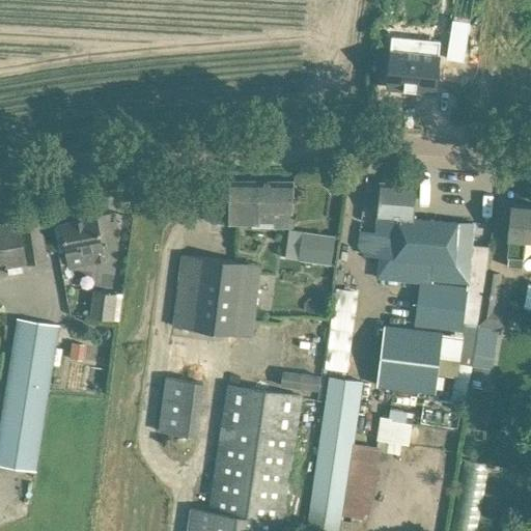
[(452,23),(446,58),(464,60),(469,26),(452,23)]
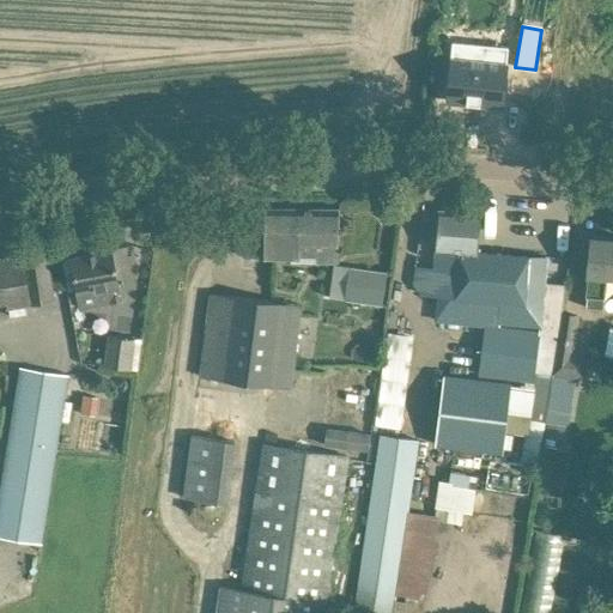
[(466,103),(468,103),(469,93),(479,95),(478,103),(480,104),(480,102),(503,104),(508,47),(486,44),(486,46),(453,42),(451,58),(450,58),(447,98),(466,101),(466,103)]
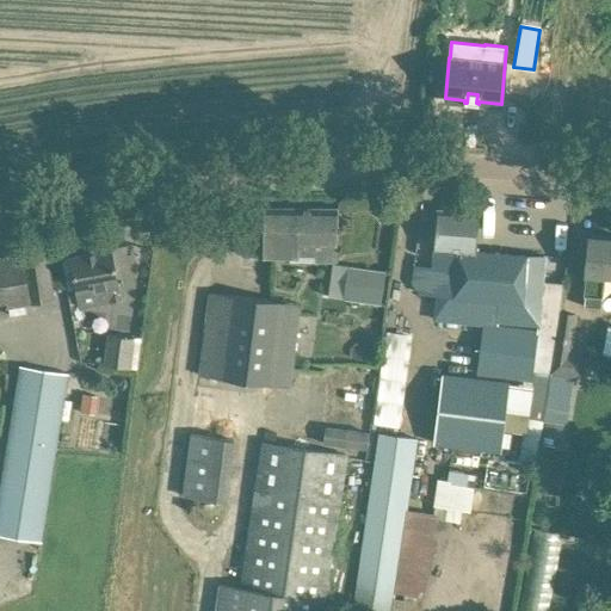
[(556,48),(548,111),(590,117),(592,96),(610,97),(610,62),(597,61),(598,54),(556,48)]
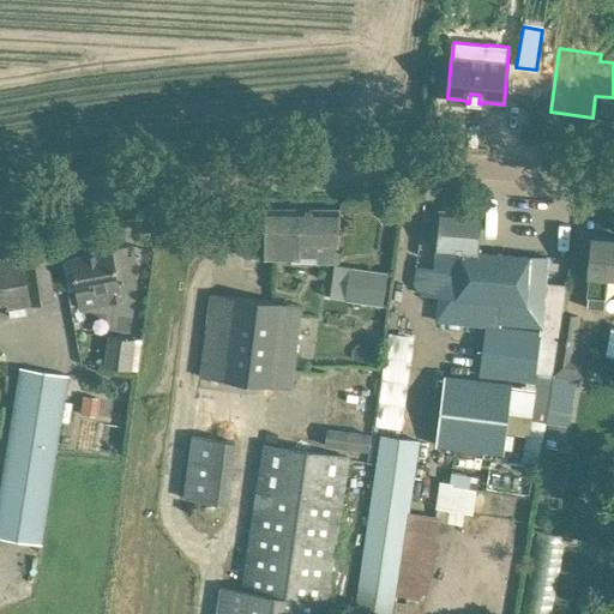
[(339,209),(244,209),(244,258),(264,258),(264,263),(338,264),(339,209)]
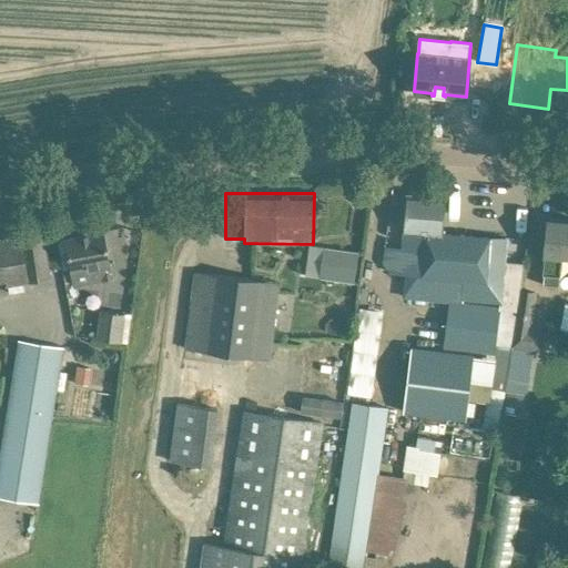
[(408,241),(403,295),(434,298),(434,301),(450,303),(446,347),(495,352),(500,288),(505,240),(442,233),(445,198),(407,194),(405,216),(403,241),(408,241)]
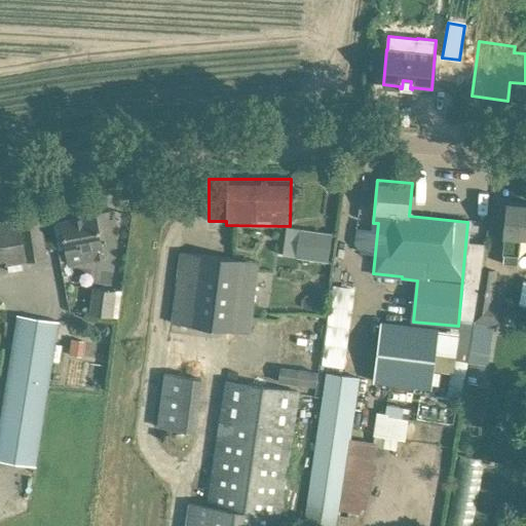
[(525,204),(506,202),(501,254),(499,254),(498,264),(517,265),(520,237),(525,237),(525,204)]
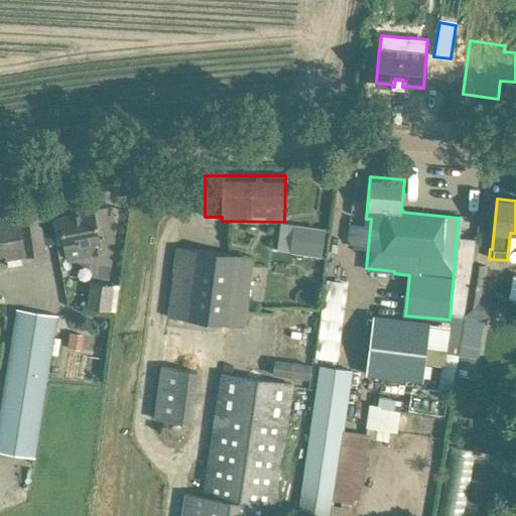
[(59,217),(53,218),(58,246),(65,245),(68,260),(105,253),(102,238),(99,239),(94,211),(59,217)]
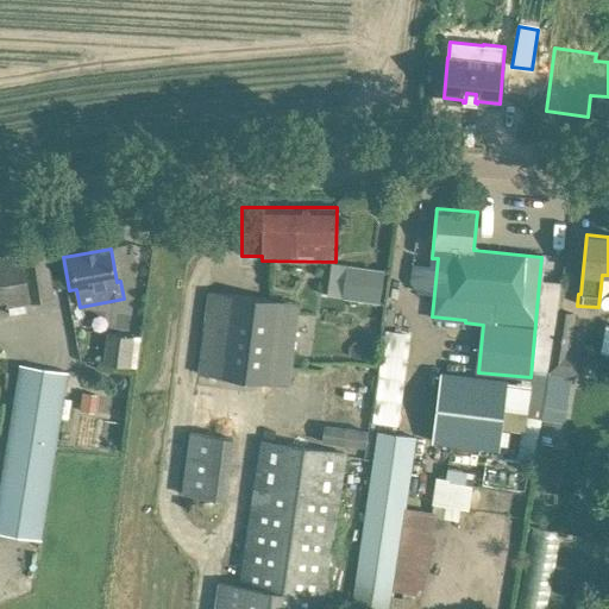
[(27,312),(26,302),(32,301),(54,297),(49,275),(45,251),(22,255),(0,257),(0,300),(8,299),(11,314),(27,312)]
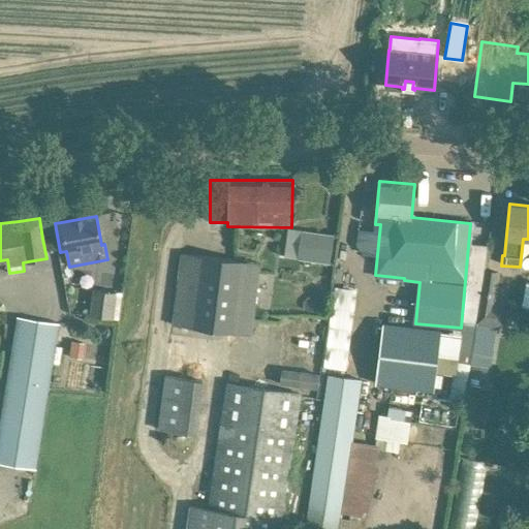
[(302,234),(300,259),(330,261),(333,236),(302,234)]
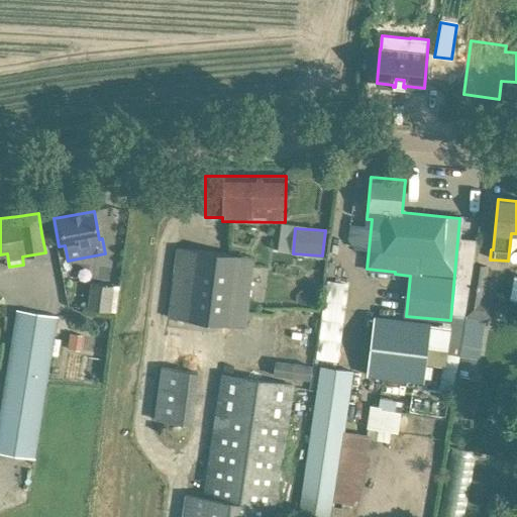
[(169,315),(240,325),(249,257),(178,247),(169,315)]
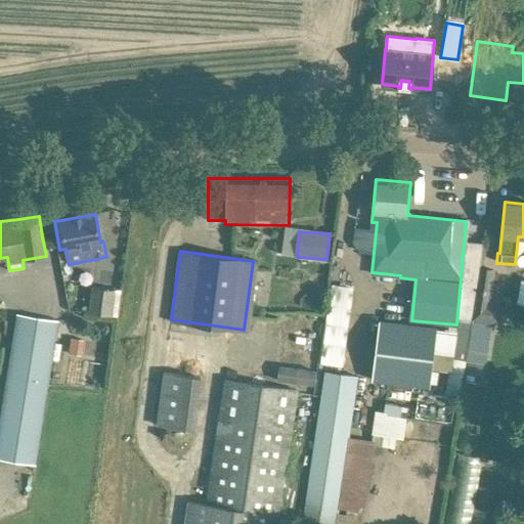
[(479,268),(462,266),(456,324),(455,330),(436,328),(431,368),(448,370),(445,393),(461,396),(463,383),(466,362),(466,360),(472,320),(479,268)]
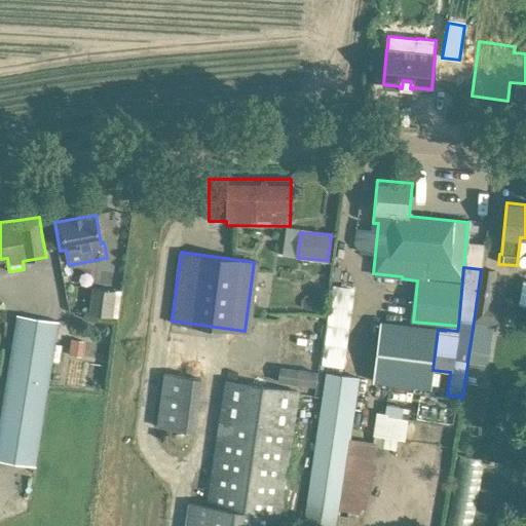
[(492,324),(495,325),(498,306),(490,305),(495,271),(481,269),(474,322),(492,324)]
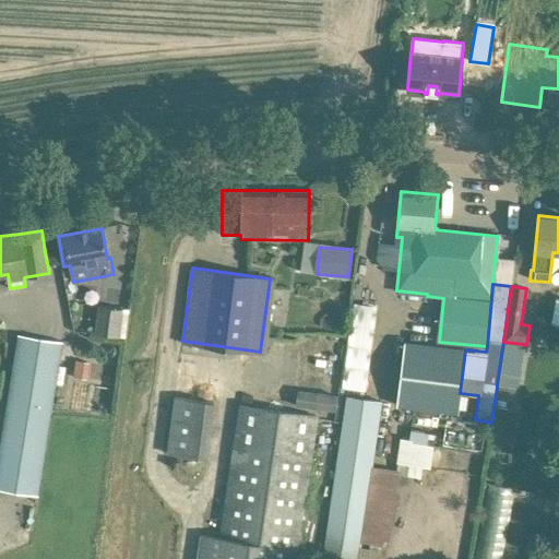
[(366,389),(377,306),(351,302),(341,387),(366,389)]
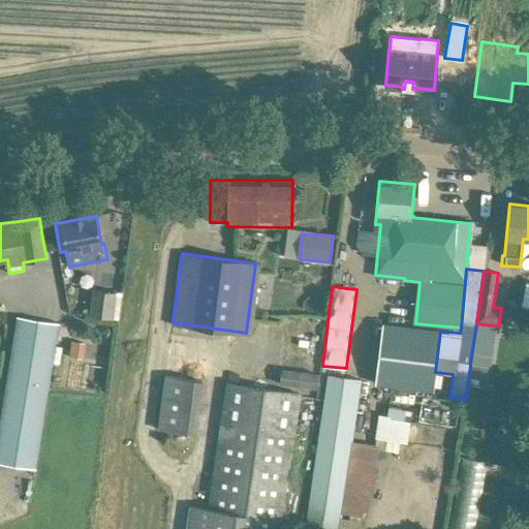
[(91,316),(114,318),(116,292),(94,289),(91,316)]
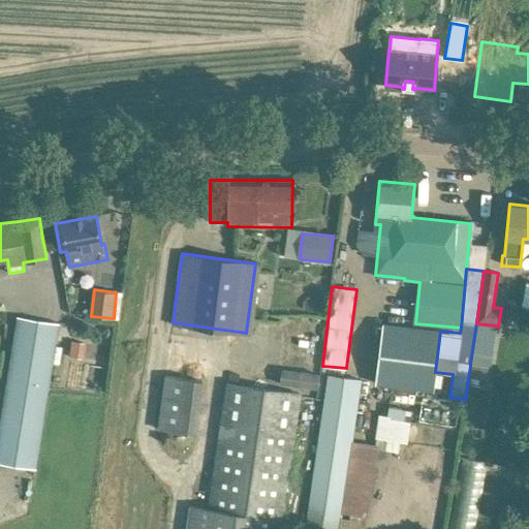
[(18,317),(0,428),(0,464),(35,470),(58,323),(18,317)]
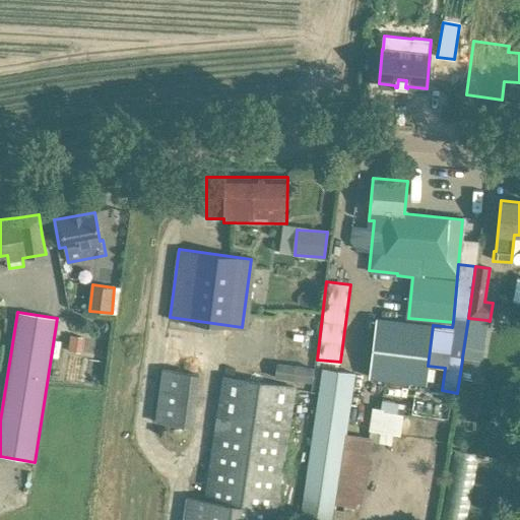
[(370,378),(426,385),(428,366),(433,325),(377,318),(370,378)]
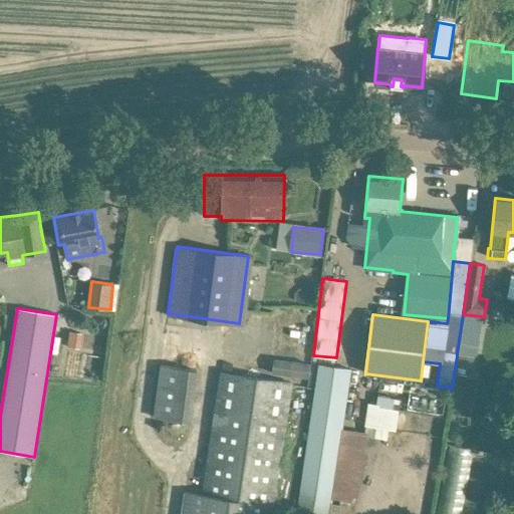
[(463,314),(457,353),(468,355),(475,356),(480,316),(463,314)]
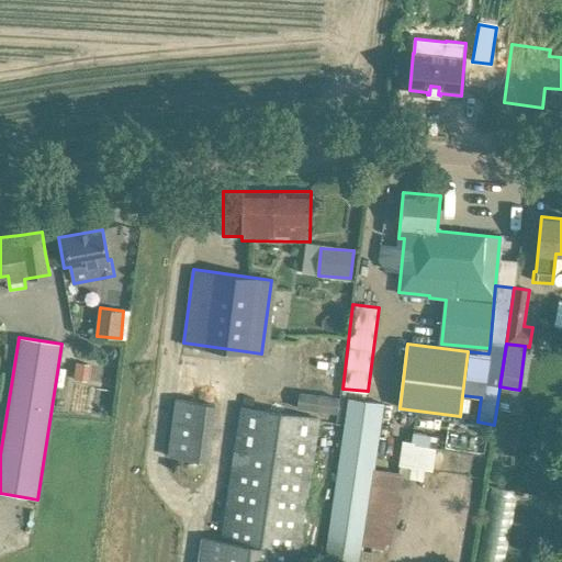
[(499,389),(496,411),(508,413),(512,389),(499,386),(499,389)]
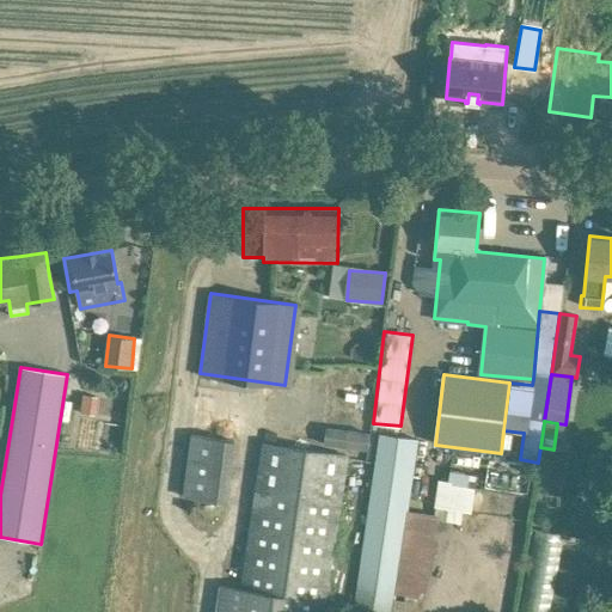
[(420,432),(381,427),(356,611),(395,611),(398,595),(409,510),(420,432)]
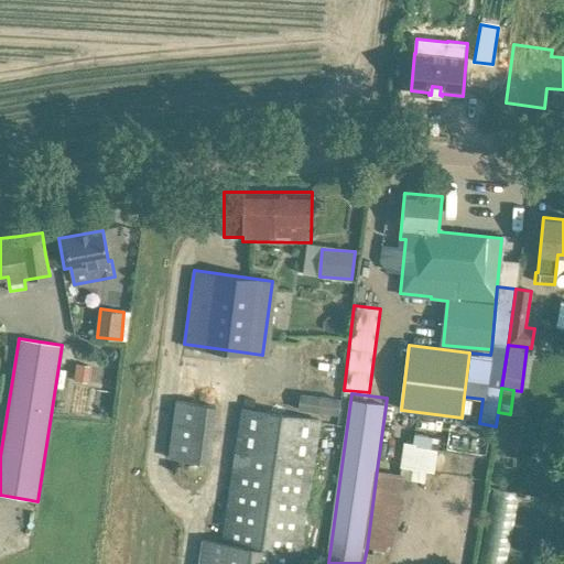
[(217,407),(174,401),(166,457),(209,463),(217,407)]
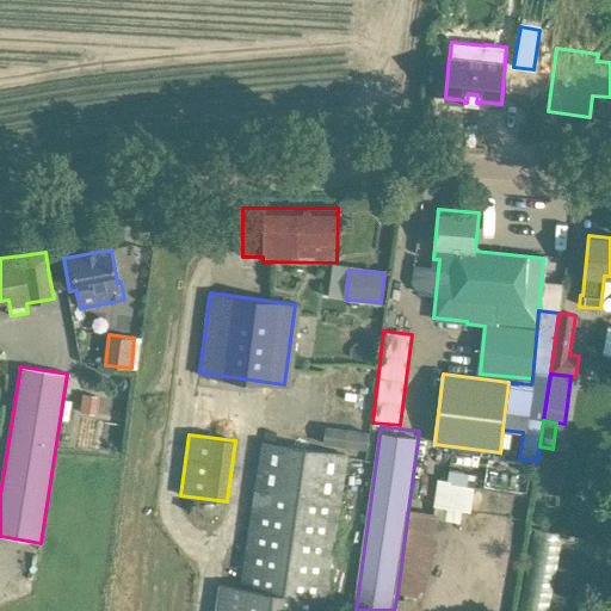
[(320,610),(321,600),(326,602),(346,455),(264,444),(244,591),(217,587),(213,610),(320,610)]
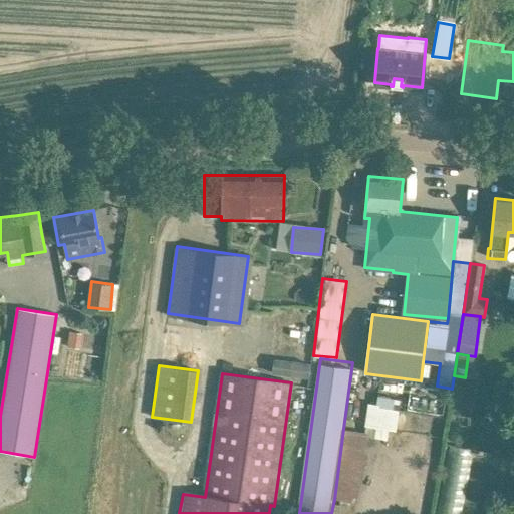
[(370,404),(366,425),(395,430),(399,410),(370,404)]
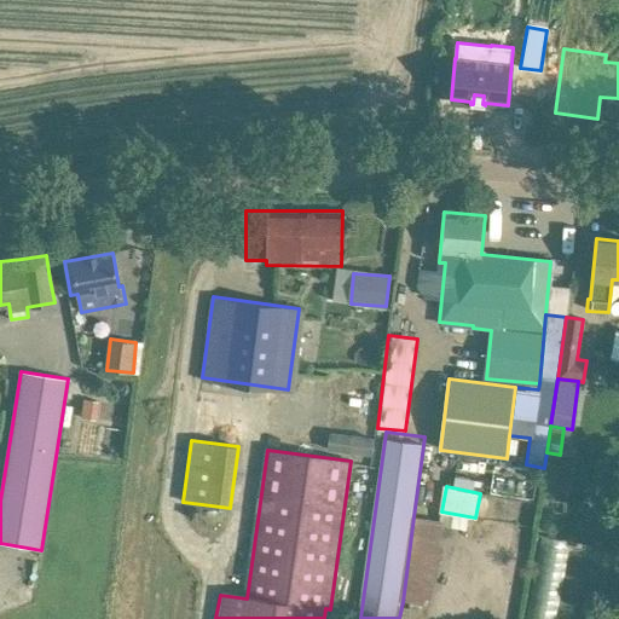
[(441,520),(414,516),(403,602),(429,606),(441,520)]
